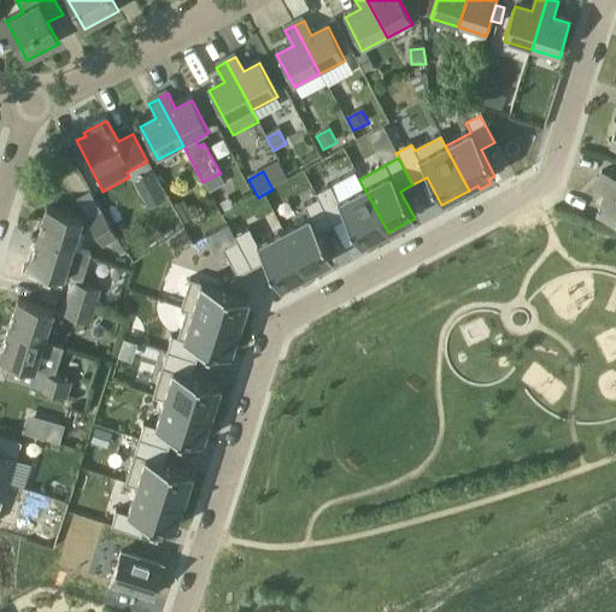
[(226,186),(218,174),(203,182),(210,194),(211,193),(226,186)]
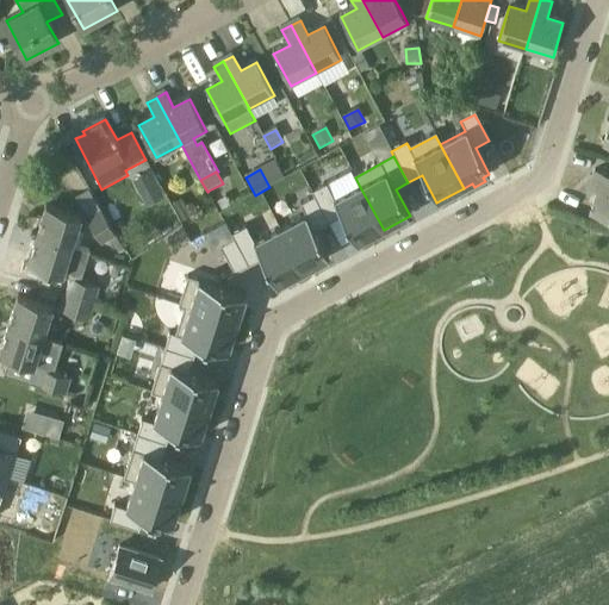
[(592,212),(608,217),(608,176),(596,173),(591,189),(598,192),(592,212)]
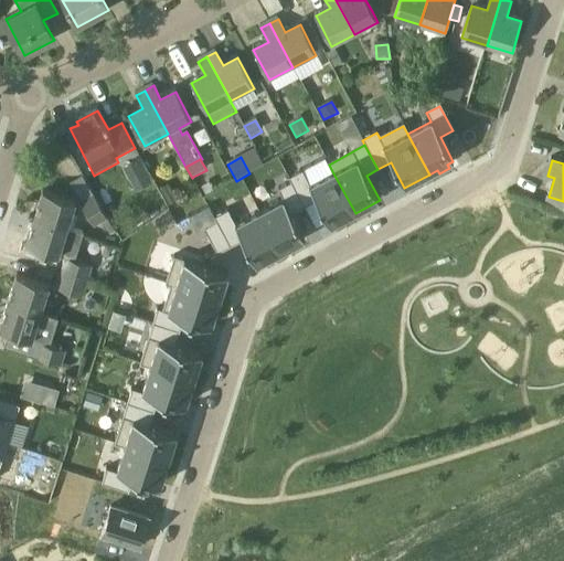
[(288,179),(291,183),(307,211),(319,203),(331,226),(355,213),(333,173),(310,187),(301,171),(288,179)]
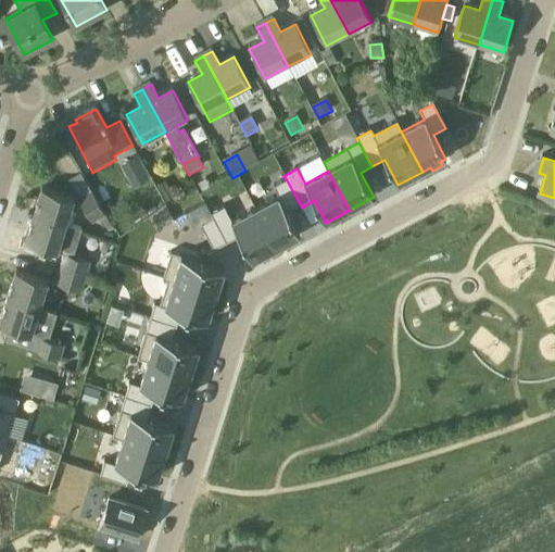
[(150,182),(143,170),(128,177),(135,190),(150,182)]
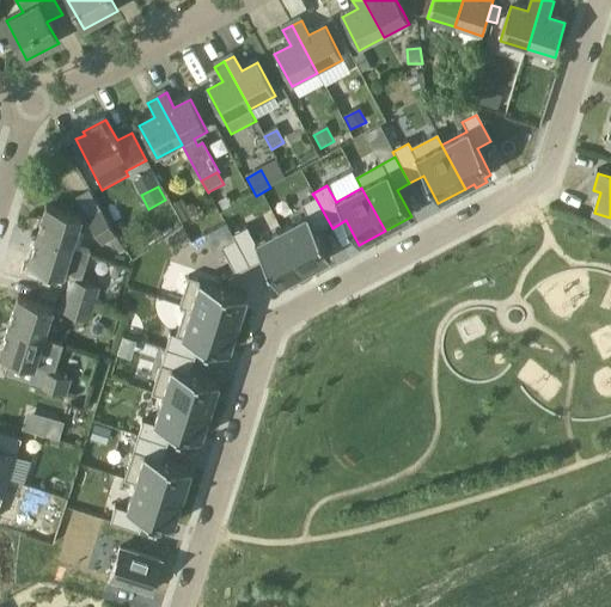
[(281,231),(305,274),(331,261),(318,235),(333,228),(316,198),(301,207),(306,216),(281,231)]
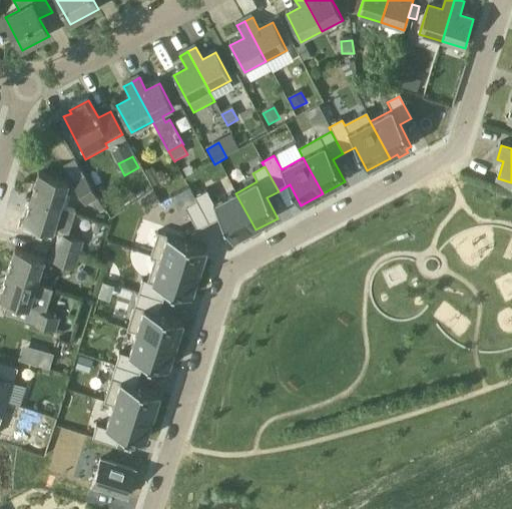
[(153,168),(144,174),(153,188),(162,183),(153,168)]
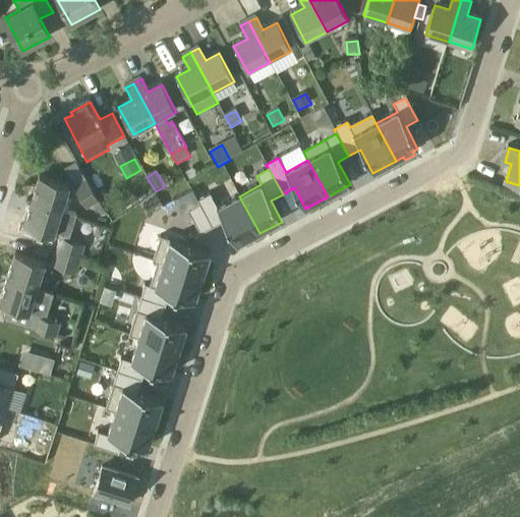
[(71,187),(59,184),(40,177),(32,204),(63,213),(71,187)]
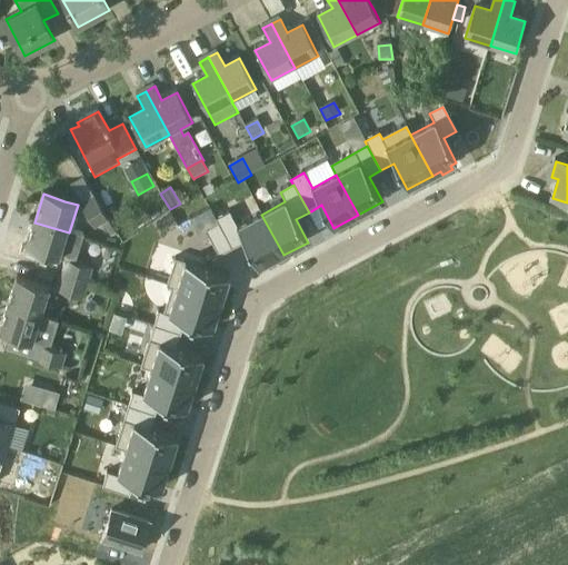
[(109,221),(95,197),(81,206),(96,230),(109,221)]
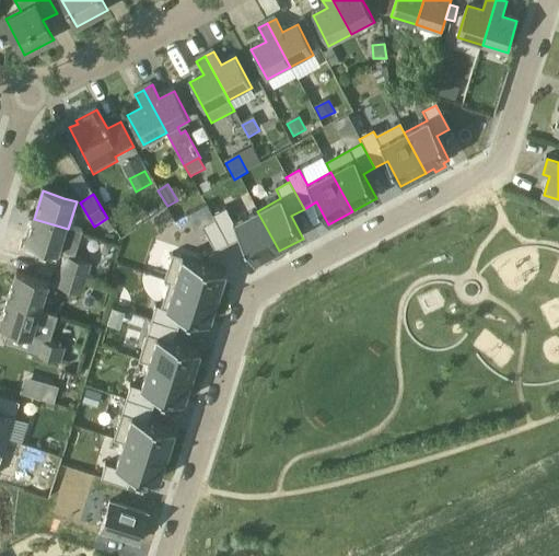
[(267,257),(279,251),(257,211),(234,223),(225,209),(213,216),(216,222),(229,245),(241,239),(254,264),(258,262),(259,264),(268,259),(267,257)]
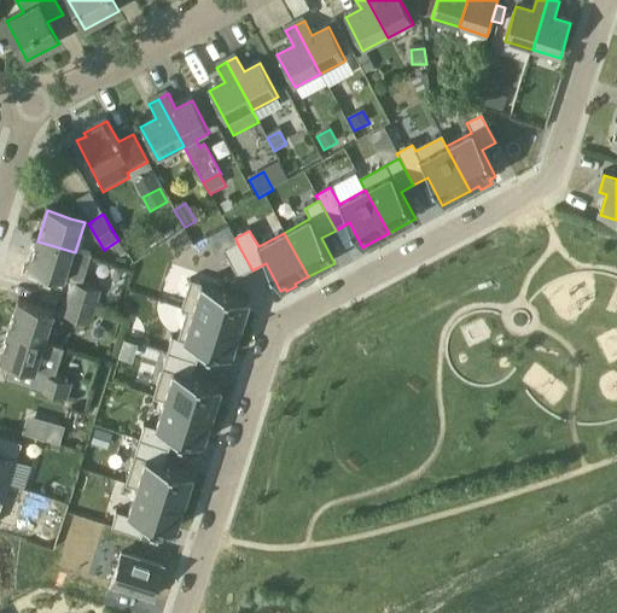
[(92,258),(75,252),(38,241),(29,270),(73,285),(67,301),(97,310),(102,297),(103,293),(83,287),(92,258)]
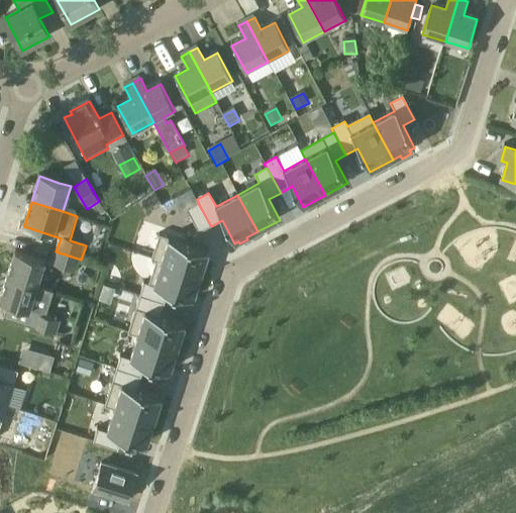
[(199,233),(211,226),(199,205),(187,211),(199,233)]
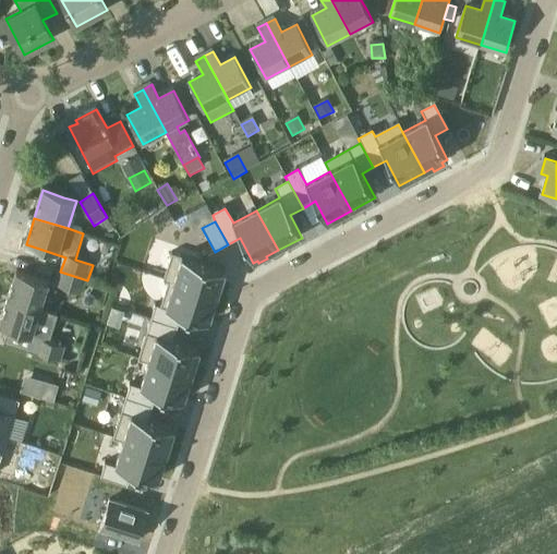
[(164,281),(217,298),(220,289),(222,289),(226,279),(222,278),(225,272),(172,255),(164,281)]
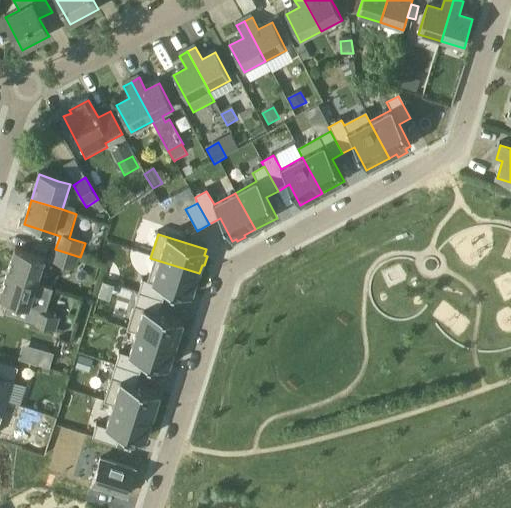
[(51,262),(60,265),(76,270),(80,257),(55,249),(51,262)]
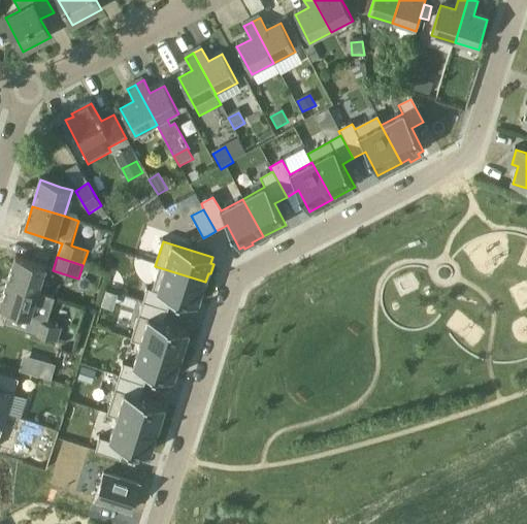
[(15,259),(7,285),(56,299),(39,294),(44,280),(47,269),(15,259)]
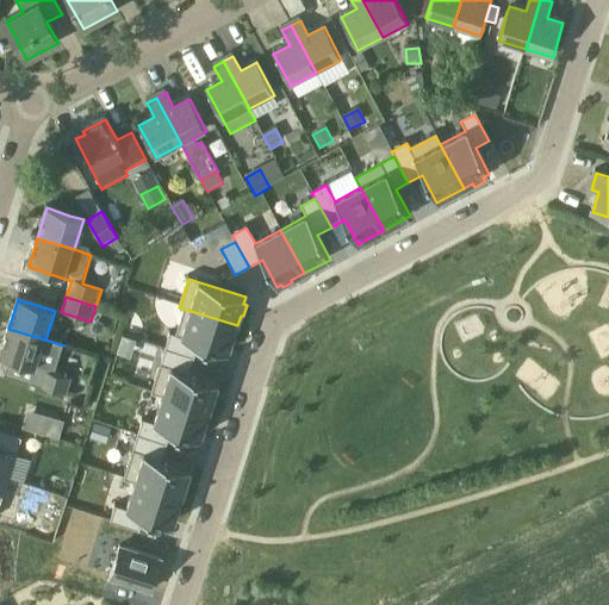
[(169,335),(165,350),(193,360),(198,344),(228,354),(237,325),(179,307),(179,309),(184,310),(175,336),(169,335)]
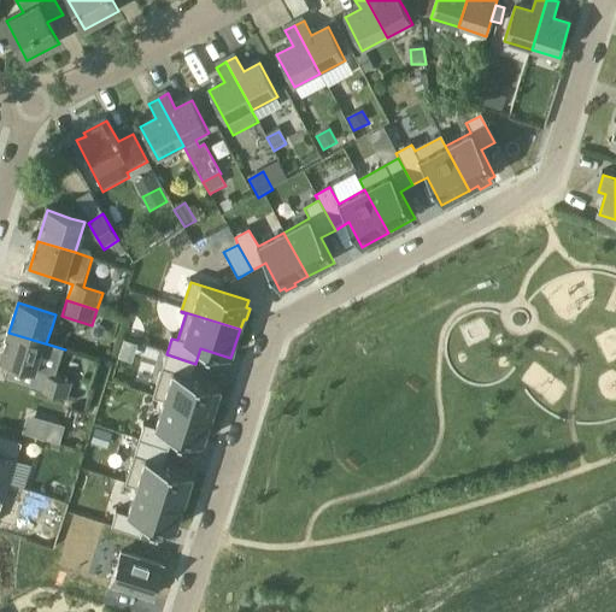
[(56,378),(65,349),(9,333),(0,360),(0,362),(41,376),(36,390),(69,401),(74,388),(74,384),(56,378)]
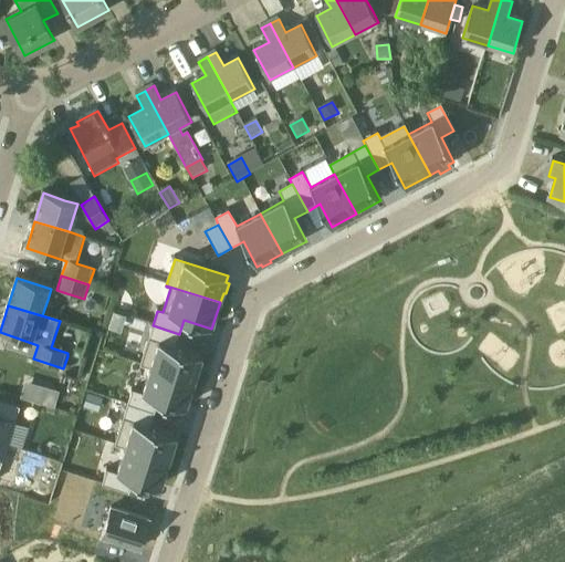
[(150,367),(195,382),(201,356),(176,347),(179,334),(153,325),(140,364),(150,367)]
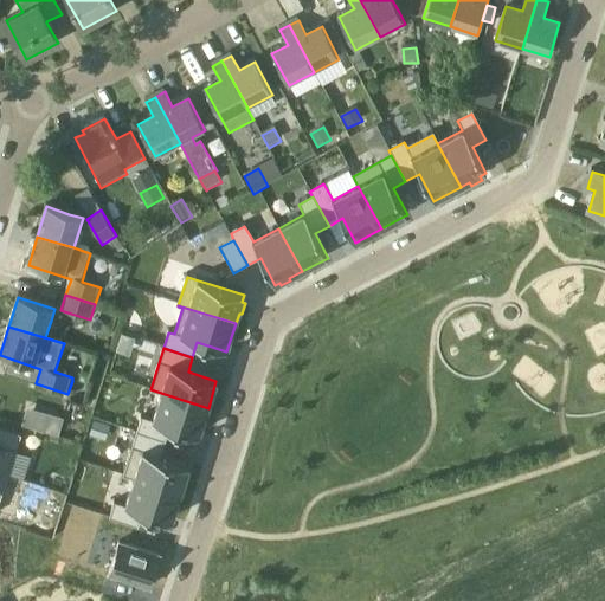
[(142,418),(137,434),(166,443),(171,428),(199,437),(208,408),(161,393),(152,421),(142,418)]
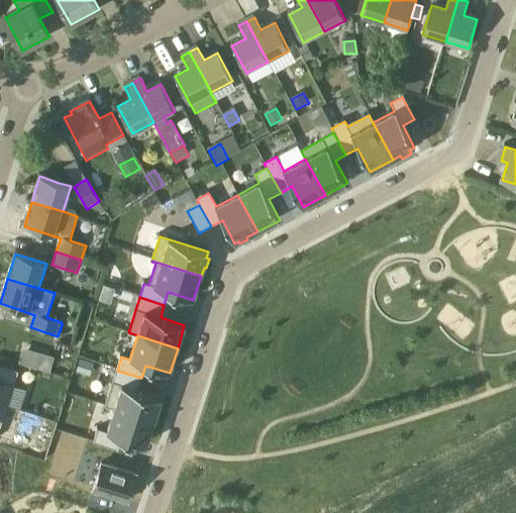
[(39,354),(34,370),(50,375),(55,360),(39,354)]
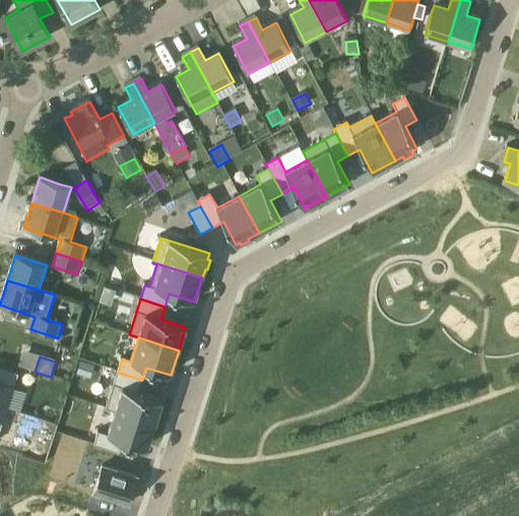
[(81,363),(77,376),(91,380),(95,368),(81,363)]
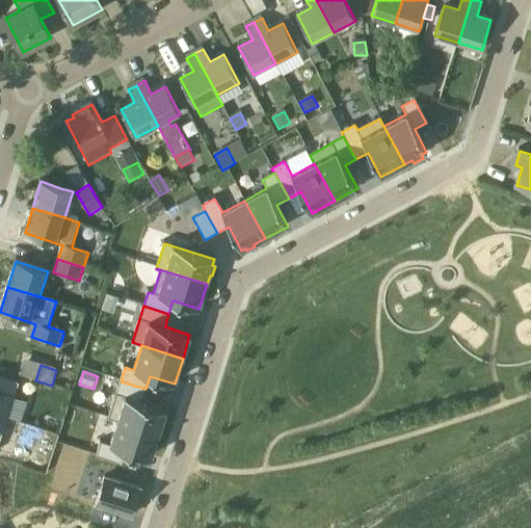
[(0,416),(7,419),(19,383),(0,376),(0,416)]
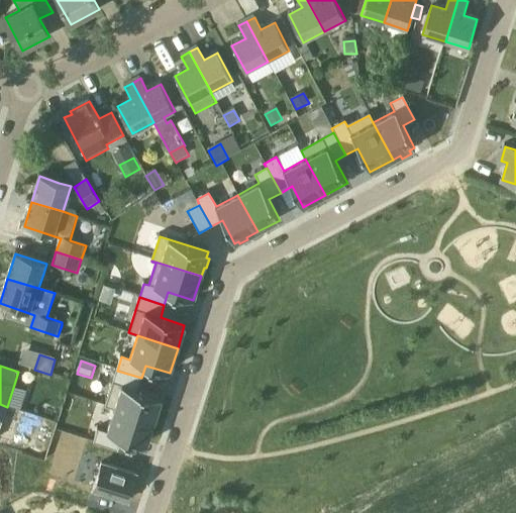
[(114,409),(153,421),(162,397),(137,390),(141,378),(117,371),(105,406),(114,409)]
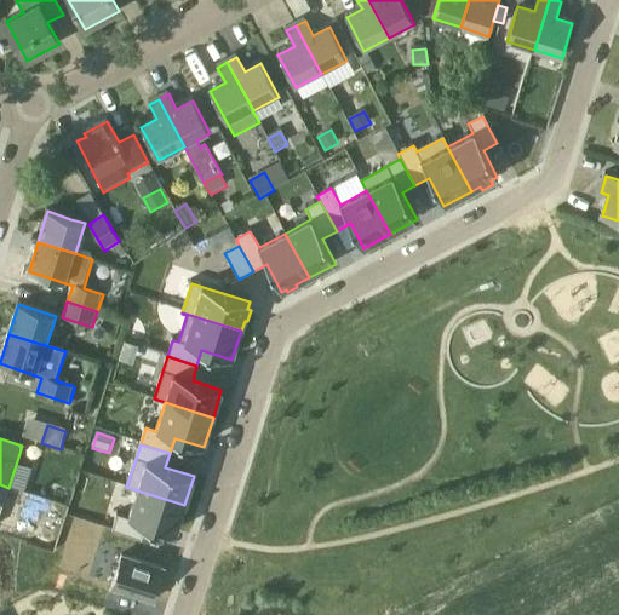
[(181,517),(184,505),(137,490),(129,519),(118,516),(113,532),(142,540),(147,526),(176,535),(177,528),(181,529),(184,518),(181,517)]
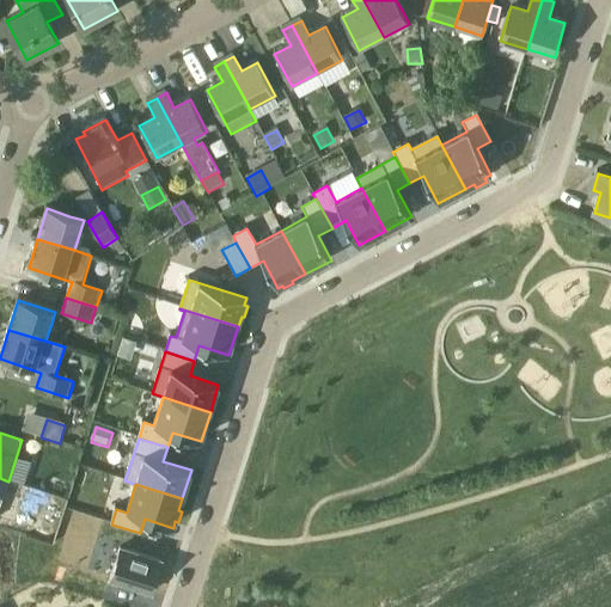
[(152,594),(162,563),(120,550),(110,581),(152,594)]
